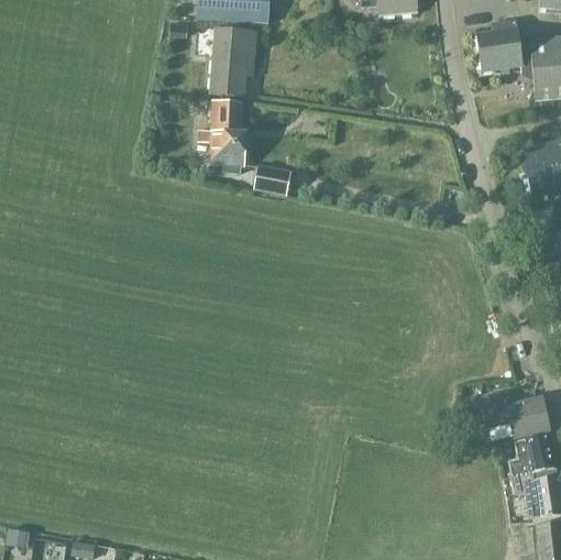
[(270,22),(270,0),(197,0),(197,20),(197,28),(213,29),(209,95),(245,97),(246,76),(254,77),(257,30),(253,30),(254,22),(270,22)]
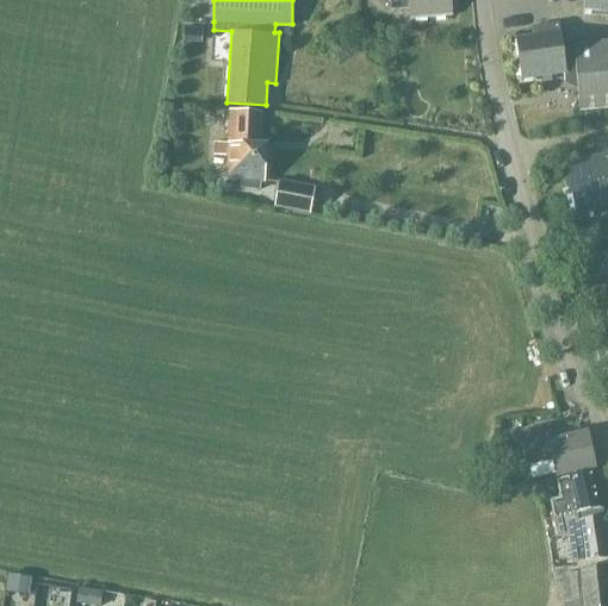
[(409,17),(450,13),(447,0),(388,0),(389,8),(408,7),(409,17)]
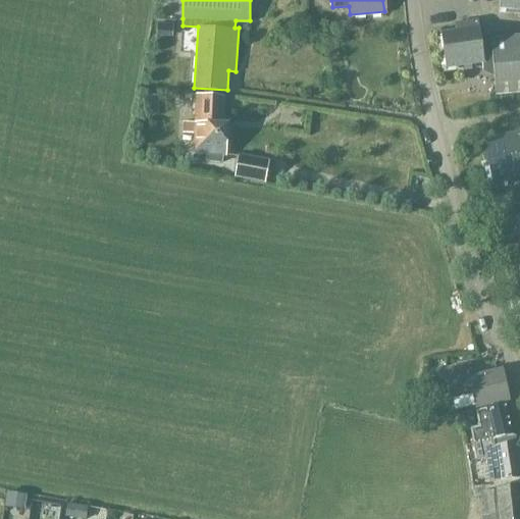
[(500,0),(499,10),(519,11),(519,0),(500,0)]
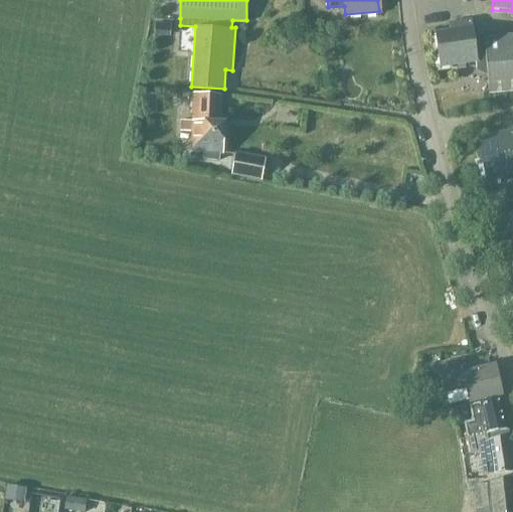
[(477,69),(488,73),(485,41),(476,42),(472,17),(450,21),(451,27),(436,30),(441,65),(476,59),(477,69)]
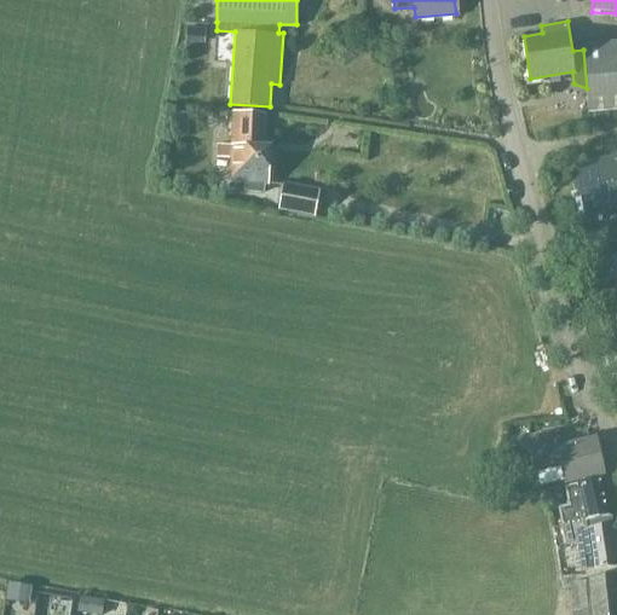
[(616,39),(582,42),(583,50),(587,88),(588,111),(616,108),(616,39)]
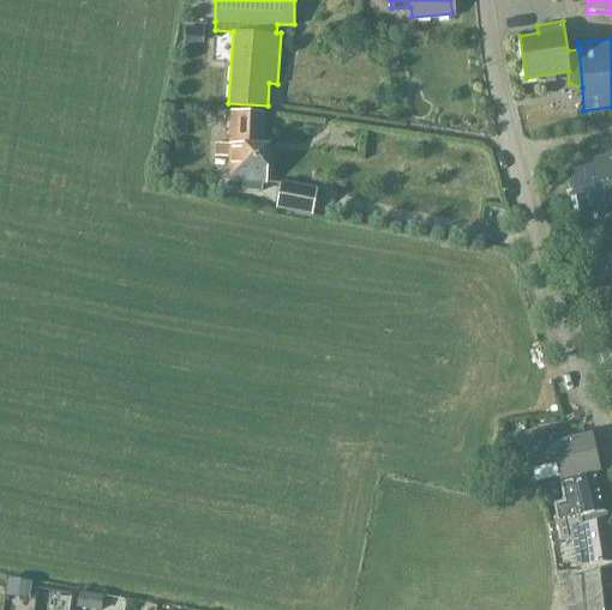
[(232,108),(231,142),(216,140),(215,155),(229,155),(228,177),(267,180),(269,144),(262,143),(264,110),(232,108)]
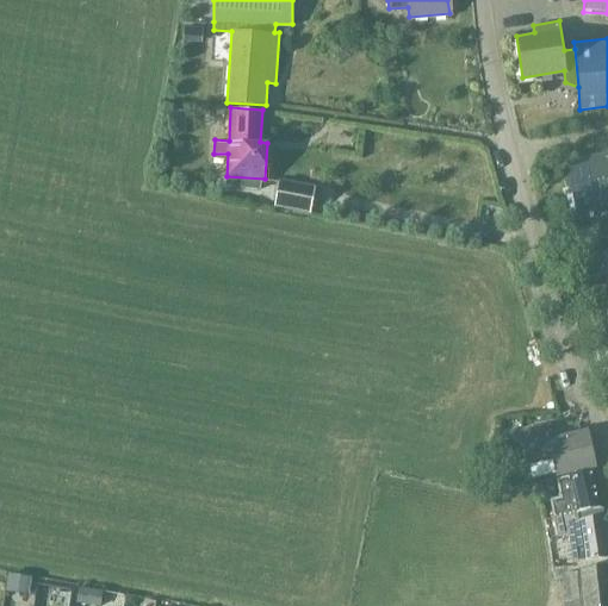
[(182,111),(169,110),(169,130),(182,130),(182,111)]
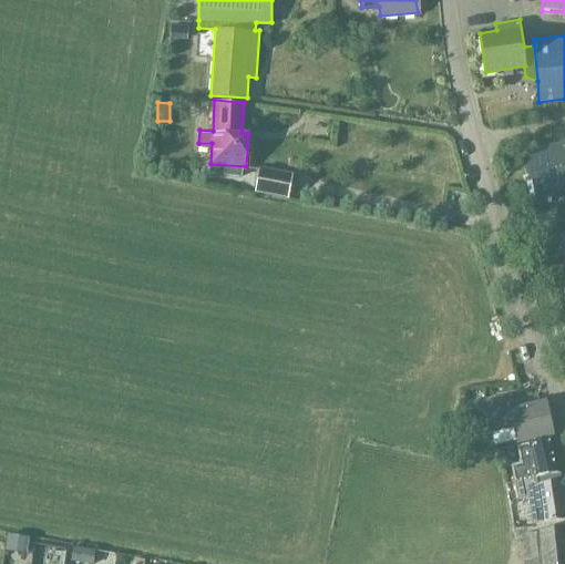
[(564,142),(527,149),(537,201),(546,198),(548,201),(551,200),(553,197),(555,197),(560,221),(564,219),(564,142)]
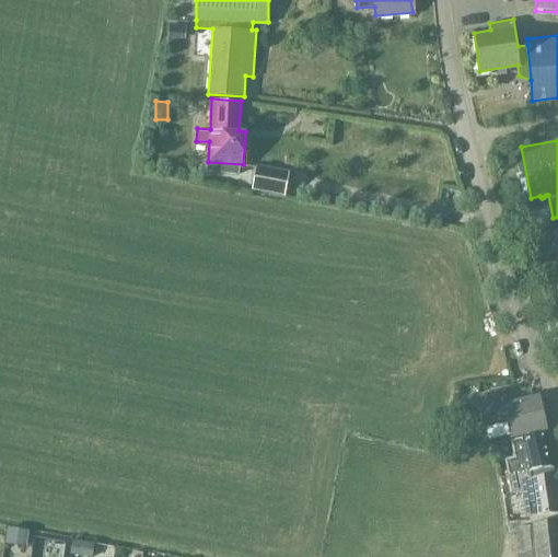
[(286,195),(290,172),(256,165),(252,188),(286,195)]
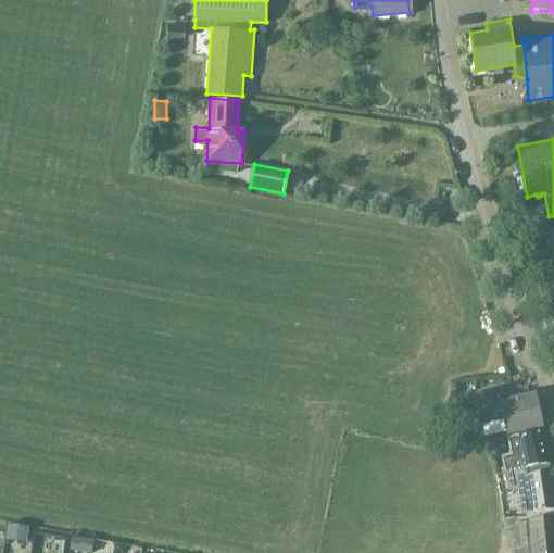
[(553,225),(534,229),(548,308),(553,306),(553,225)]
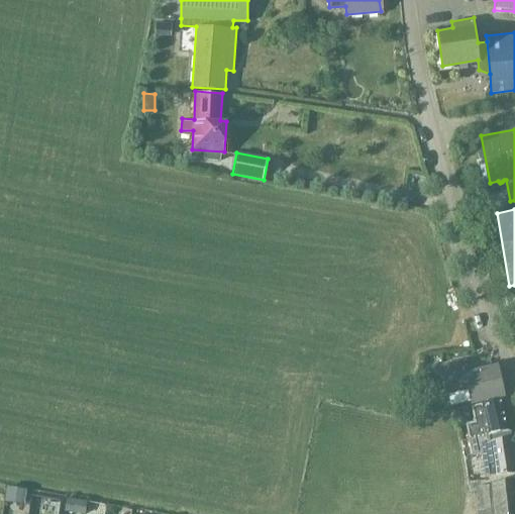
[(449,392),(450,392),(452,402),(472,398),(473,401),(488,398),(488,399),(503,395),(497,368),(469,374),(466,362),(443,367),(449,392)]
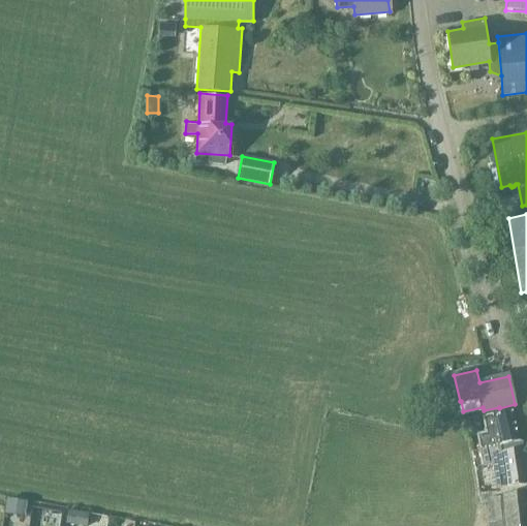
[(476,433),(481,450),(522,440),(516,408),(483,414),(486,431),(476,433)]
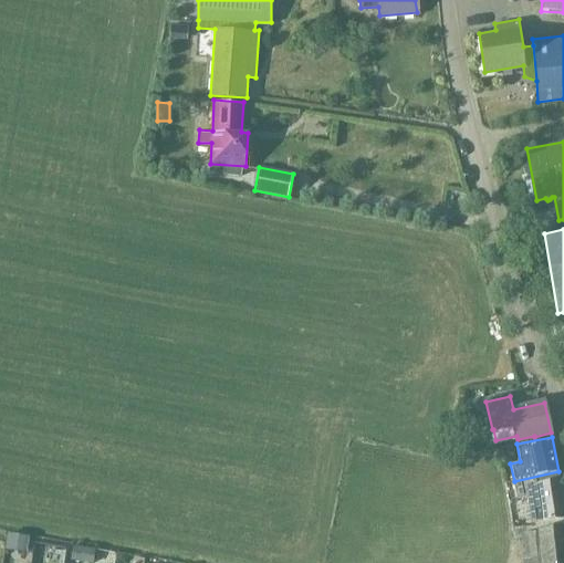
[(562,483),(559,471),(514,481),(518,497),(528,496),(532,521),(544,518),(544,520),(563,515),(563,494),(562,483)]
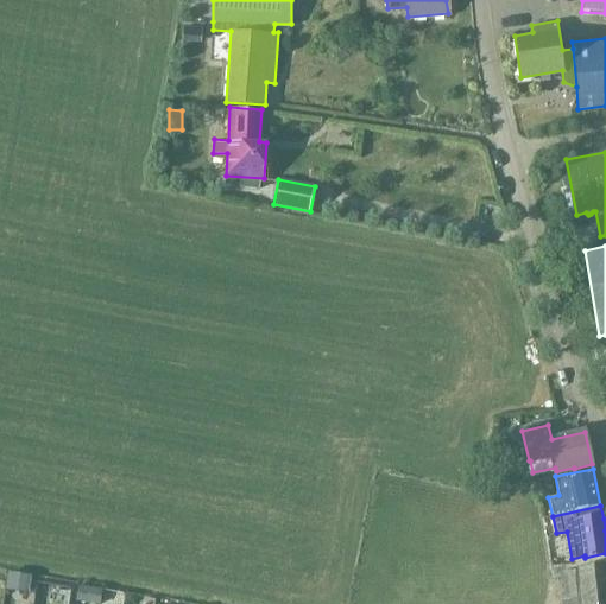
[(605,564),(579,567),(562,570),(565,603),(605,603),(605,564)]
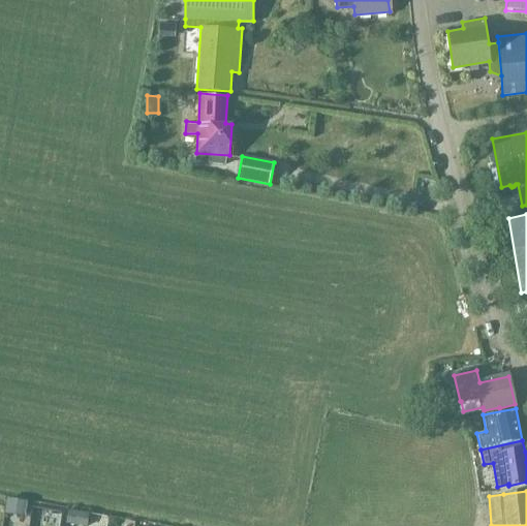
[(28,498),(7,495),(5,512),(25,515),(28,498)]
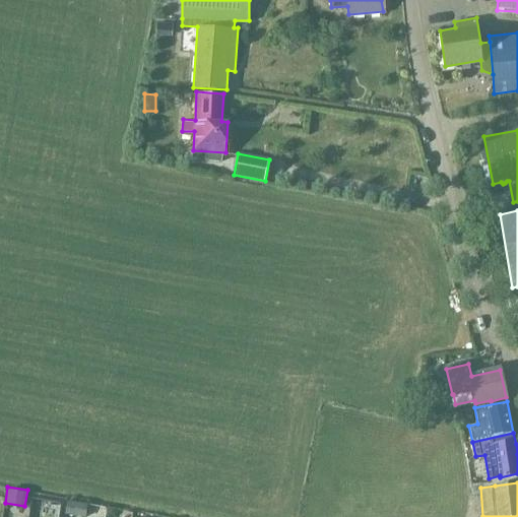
[(88,502),(67,499),(65,512),(86,515),(88,502)]
